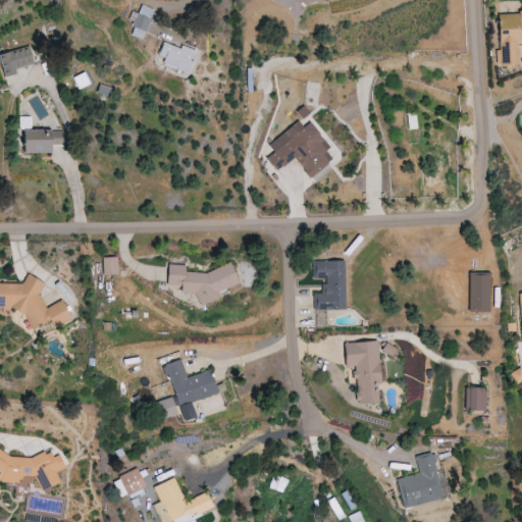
[(153,9),(141,5),(131,35),(144,39),(153,9)]
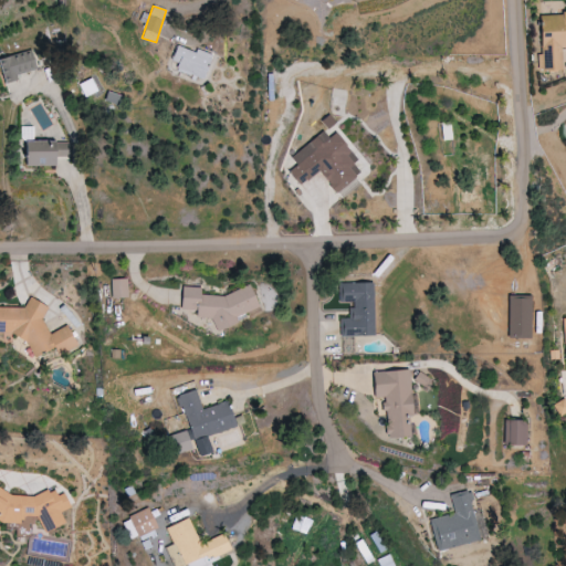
[(538,69),(542,67),(542,72),(558,72),(558,70),(565,70),(564,48),(565,48),(565,11),(564,12),(564,16),(543,16),(544,45),(542,46),(542,54),(538,54),(538,69)]
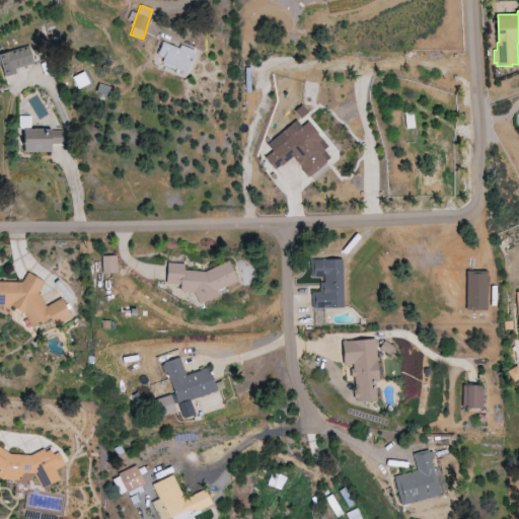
[(193,52),(162,40),(154,60),(186,71),(193,52)]
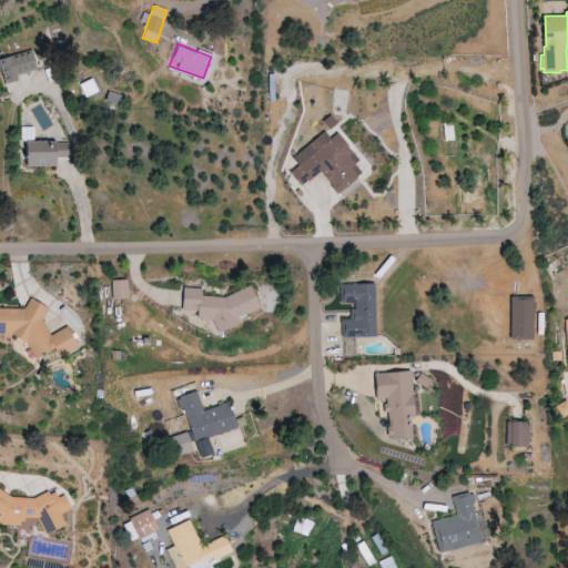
[(39,69),(37,51),(0,57),(0,69),(2,82),(19,80),(17,72),(39,69)]
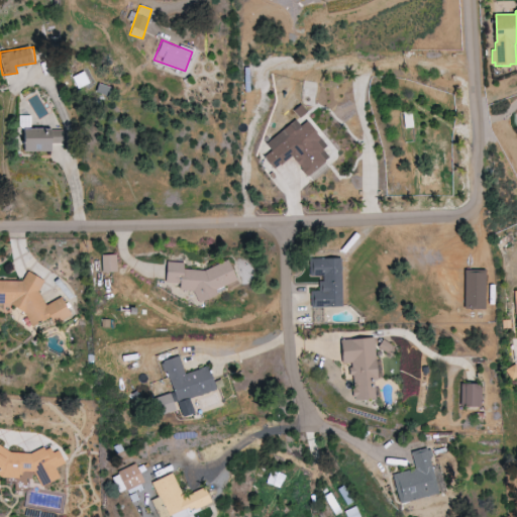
[(19,151),(49,151),(49,142),(61,142),(60,128),(30,129),(29,115),(18,116),(19,151)]
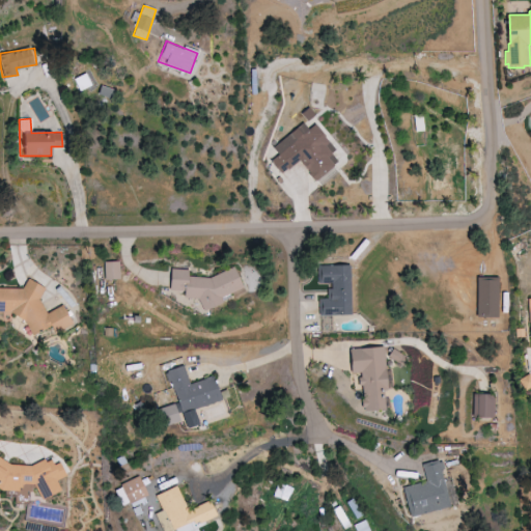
[(272,145),(279,156),(271,160),(279,172),(300,160),(312,179),(339,164),(331,151),(332,150),(313,120),(272,145)]
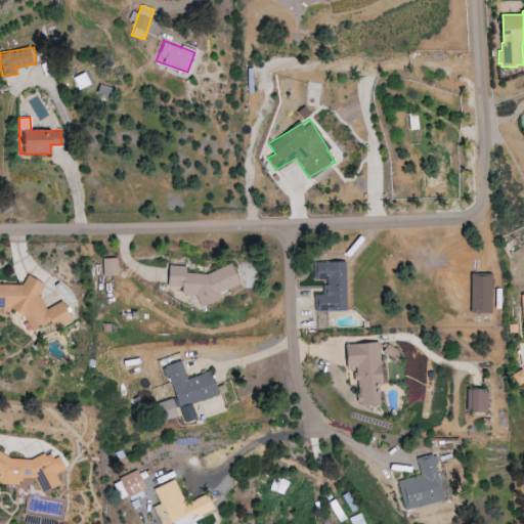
[(119,275),(118,258),(102,259),(103,275),(119,275)]
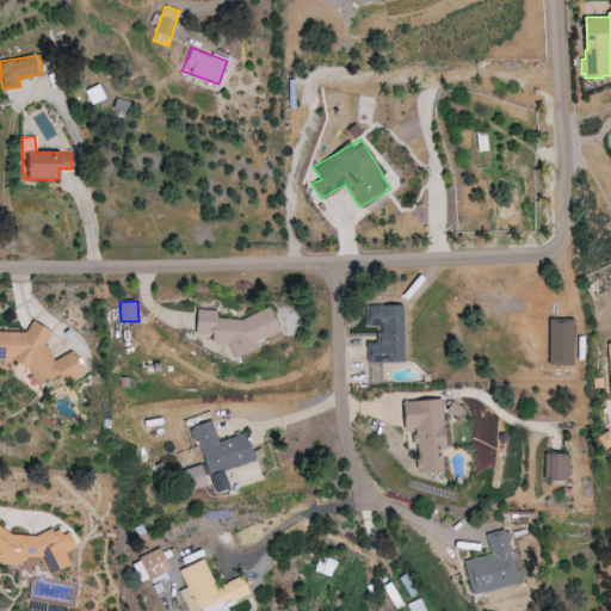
[(403,306),(366,306),(366,326),(377,326),(378,344),(366,345),(366,363),(403,362),(403,306)]
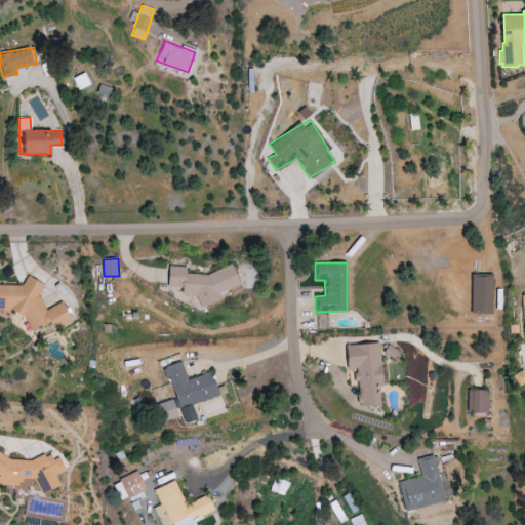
[(206,275),(186,273),(187,267),(168,265),(166,287),(179,288),(182,294),(196,295),(201,308),(219,299),(220,293),(240,285),(232,265),(206,275)]
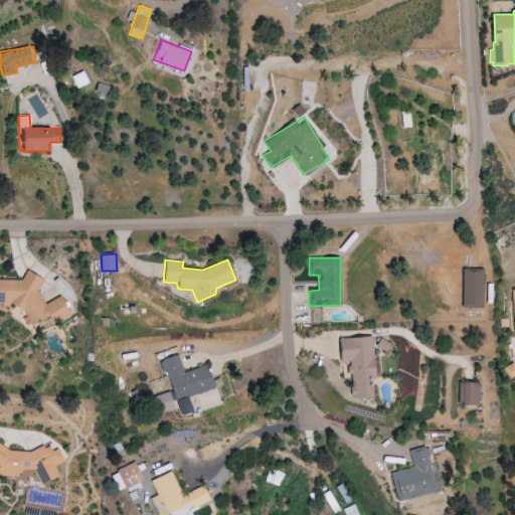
[(463,307),(484,308),(485,268),(469,268),(469,266),(465,266),(465,269),(464,269),(463,307)]
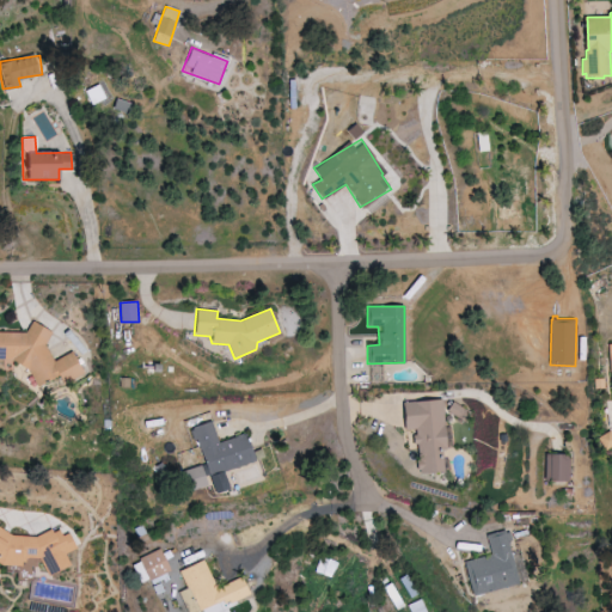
[(0,331),(0,359),(7,360),(29,371),(36,386),(54,377),(66,383),(84,374),(73,352),(53,361),(46,346),(51,332),(31,322),(26,332),(0,331)]
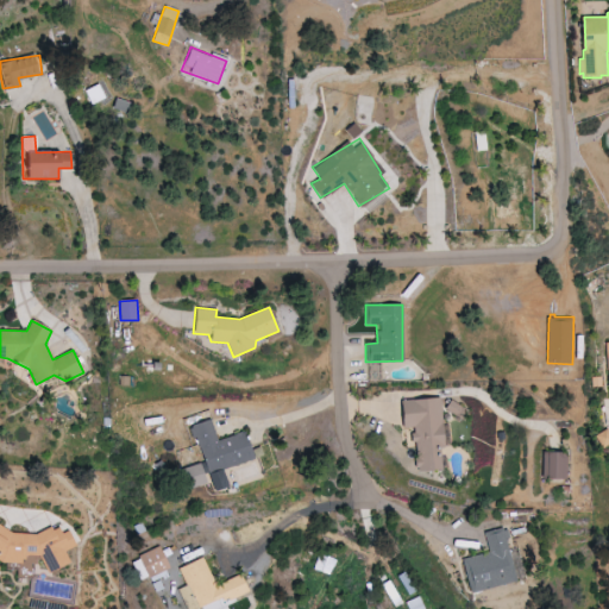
[(443,470),(439,397),(400,400),(401,428),(414,427),(416,471),(443,470)]
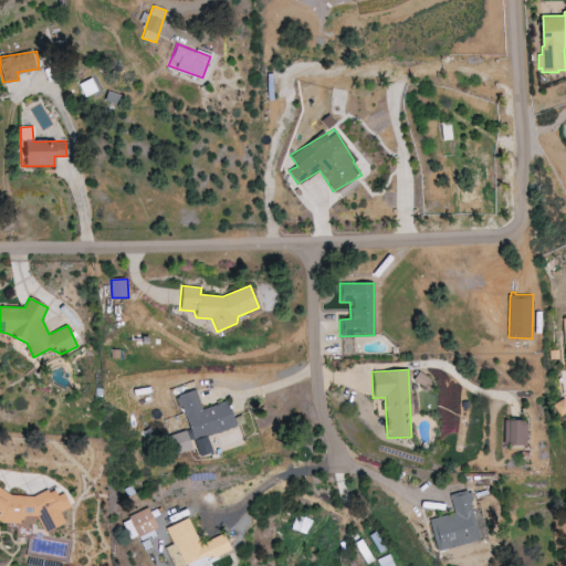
[(207,436),(234,427),(227,401),(202,409),(196,390),(178,396),(197,457),(212,452),(207,436)]
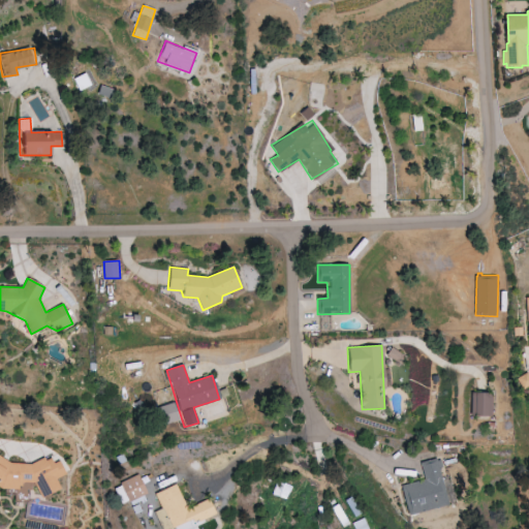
[(517,378),(523,390),(528,385),(528,373),(528,372),(517,378)]
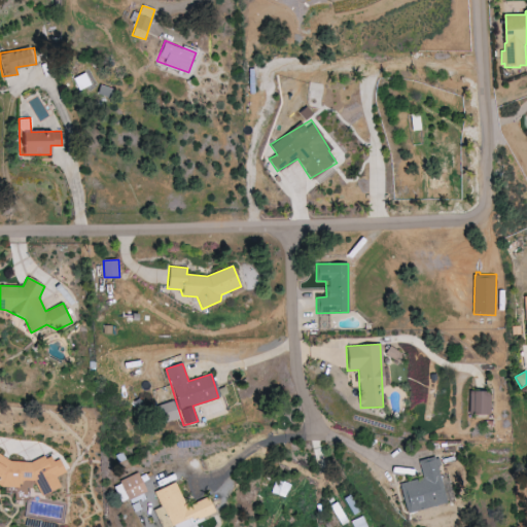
[(490,414),(490,391),(469,391),(469,415),(490,414)]
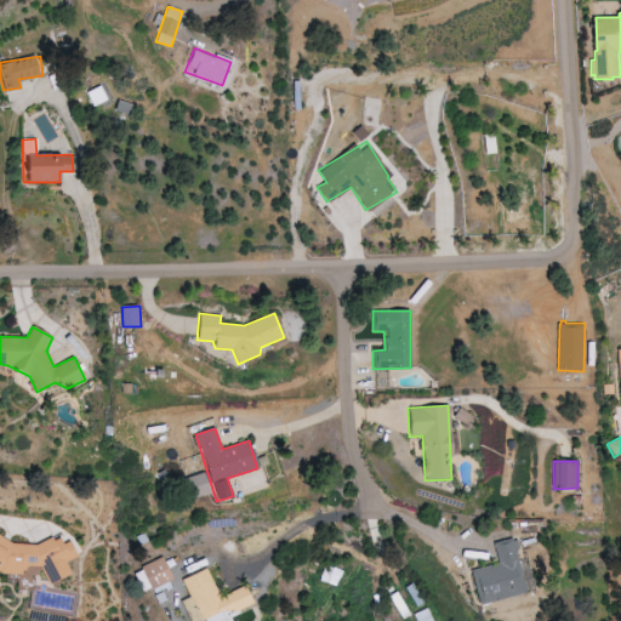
[(209,495),(203,473),(182,478),(188,500),(209,495)]
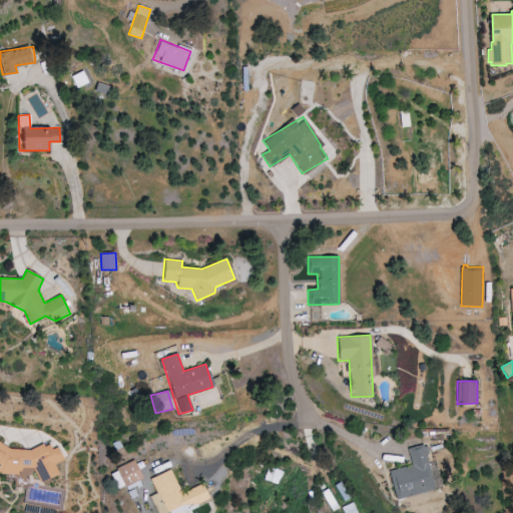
[(0,442),(0,473),(4,476),(19,471),(32,466),(39,482),(58,474),(54,464),(64,460),(58,447),(52,450),(42,443),(17,453),(0,442)]
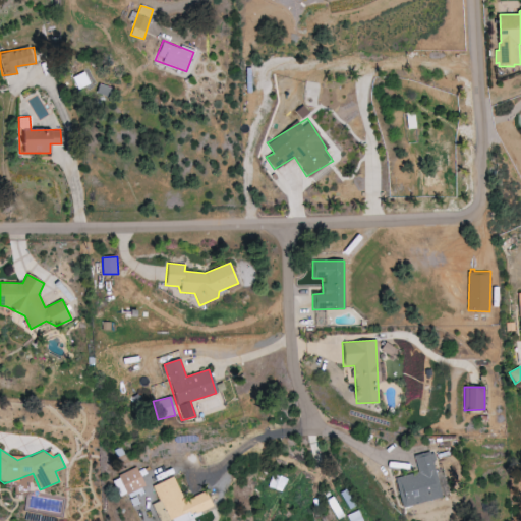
[(402,508),(443,498),(433,461),(437,461),(435,452),(415,457),(419,472),(394,478),(402,508)]
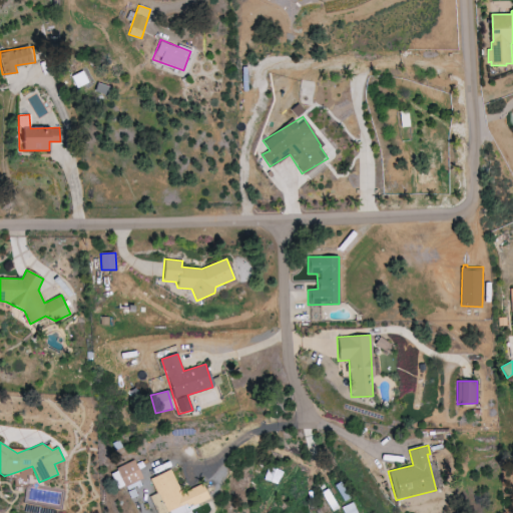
[(125,486),(127,490),(143,484),(135,462),(109,471),(116,489),(125,486)]
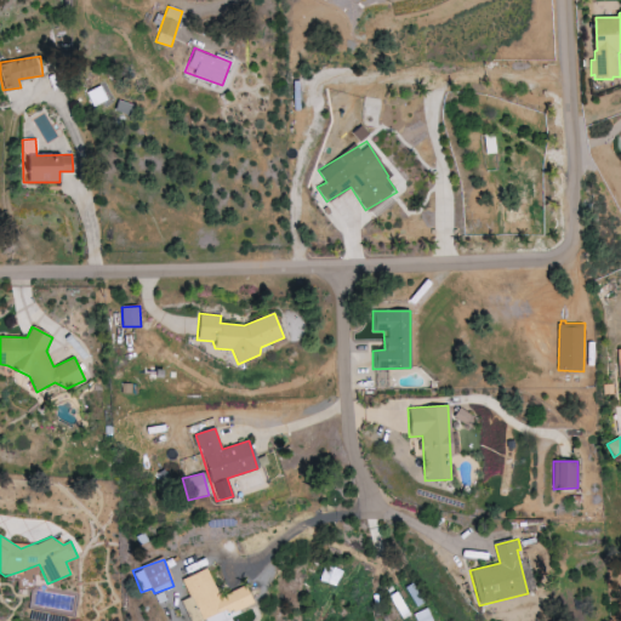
[(18,590),(36,588),(36,569),(18,570),(18,590)]
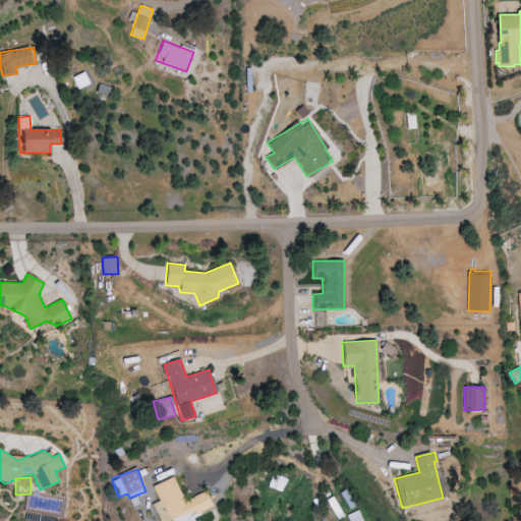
[(155,485),(169,520),(189,520),(187,516),(212,506),(206,491),(183,501),(173,477),(155,485)]
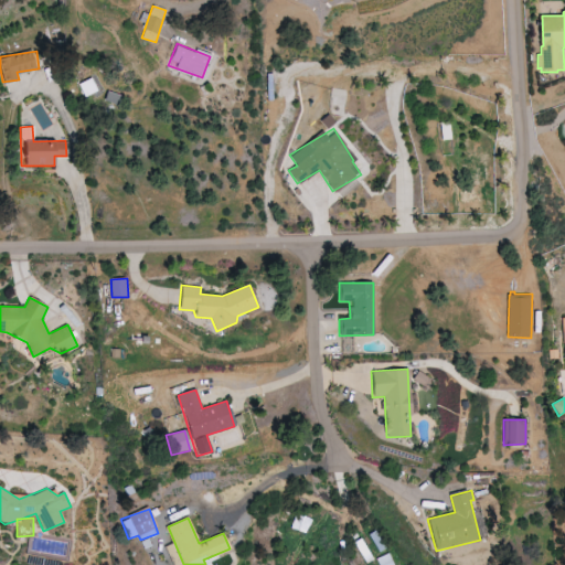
[(361,539),(354,542),(364,564),(375,560),(377,564),(393,564),(377,530),(369,534),(377,553),(370,556),(361,539)]
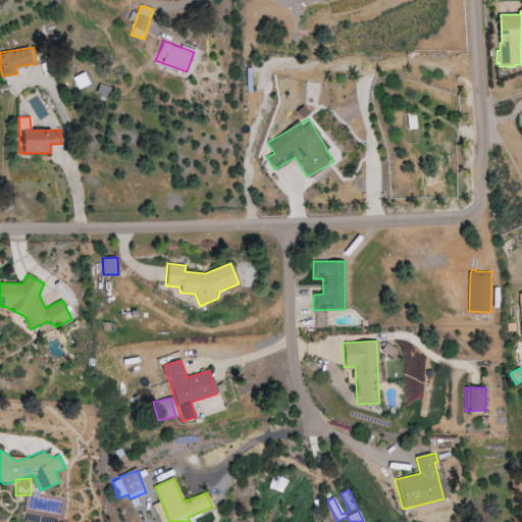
[(159,521),(167,521),(169,521),(160,502),(152,506),(159,521)]
